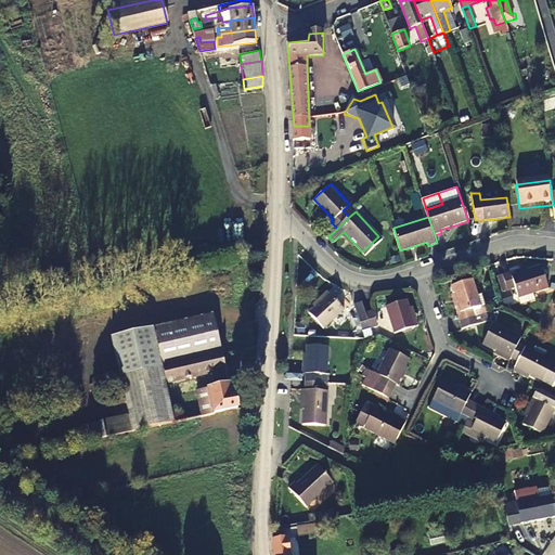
[(515,288),(520,306),(536,300),(533,294),(547,289),(541,267),(511,276),(510,273),(503,275),(507,291),(515,288)]
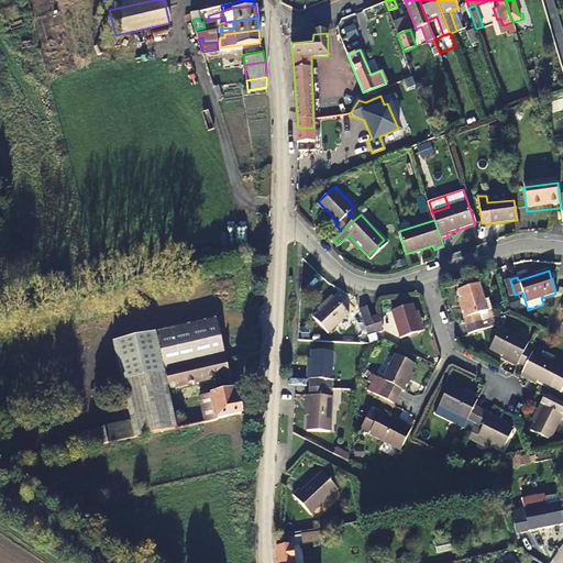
[(464,318),(466,327),(484,321),(482,312),(489,310),(481,283),(459,289),(466,317),(464,318)]
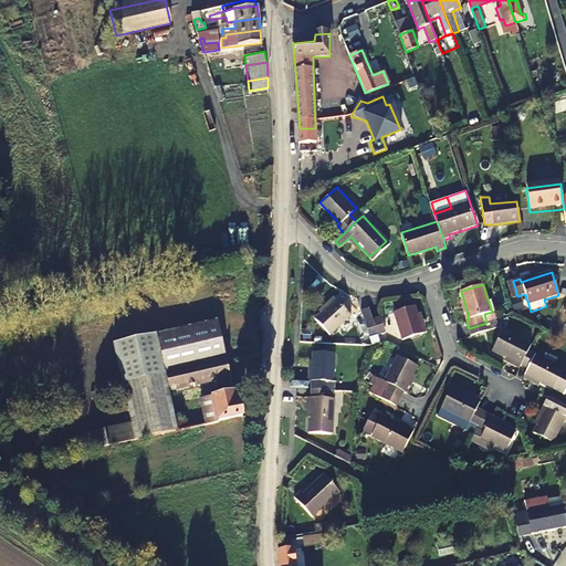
[(313,315),(328,331),(348,310),(334,295),(313,315)]
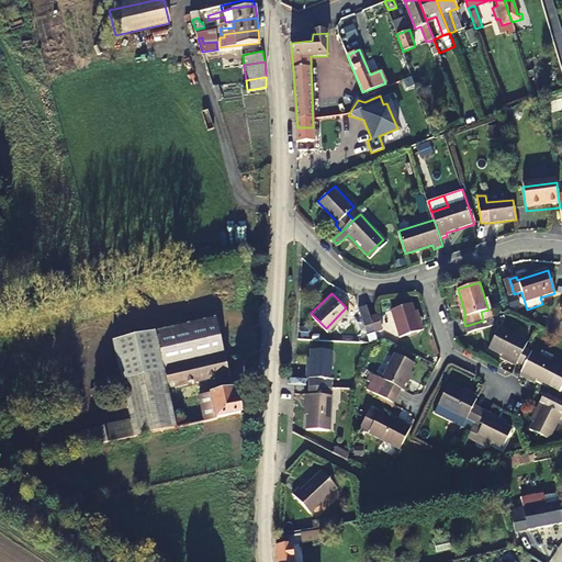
[(392,310),(401,337),(422,330),(413,303),(392,310)]
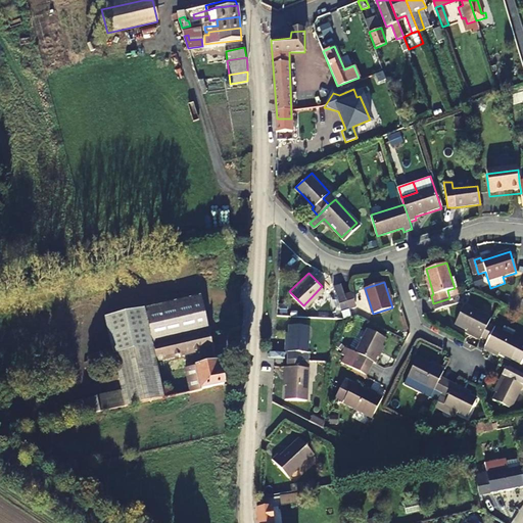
[(351,292),(345,294),(349,308),(357,306),(351,292)]
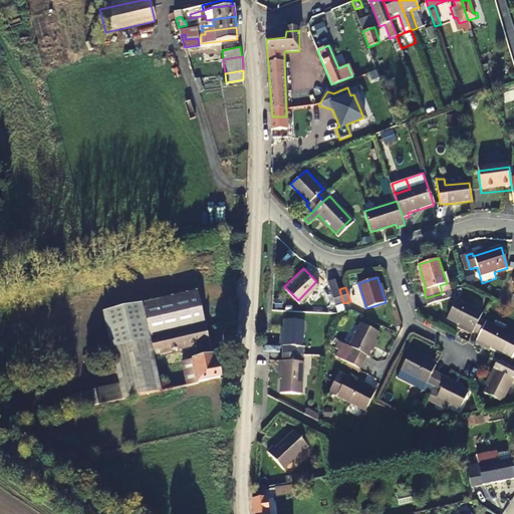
[(205,325),(196,289),(104,311),(111,347),(205,325)]
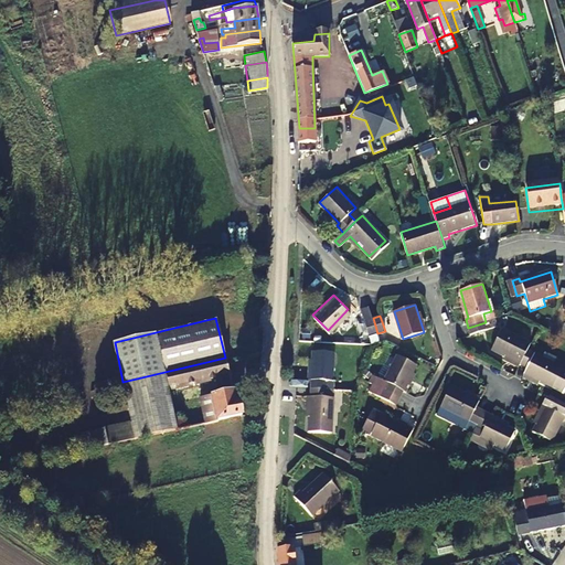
[(365,321),(370,336),(377,333),(373,318),(365,321)]
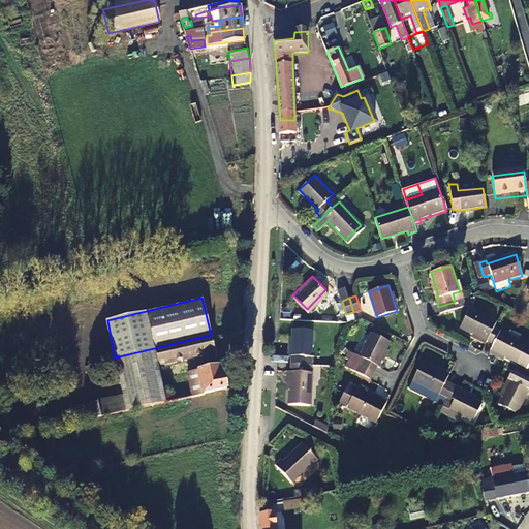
[(441,313),(457,309),(455,302),(438,307),(441,313)]
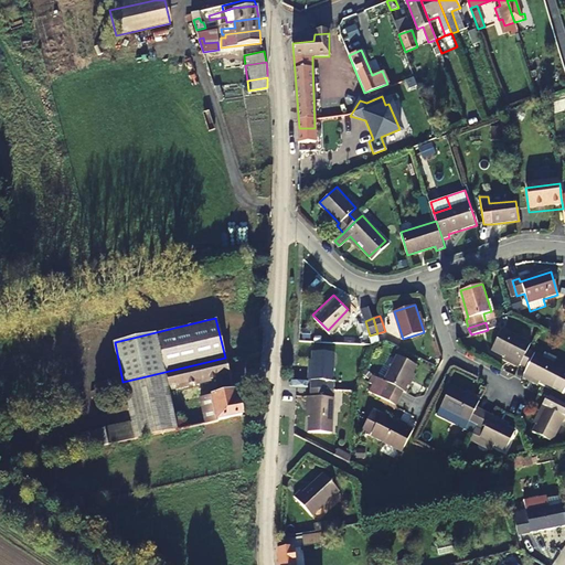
[(492,351),(521,365),(529,350),(532,343),(502,329),(492,351)]
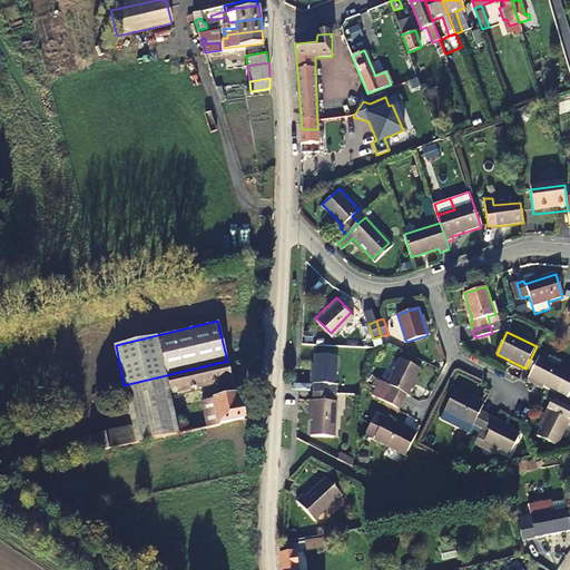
[(331,392),(332,384),(337,384),(340,350),(317,347),(314,392),(331,392)]
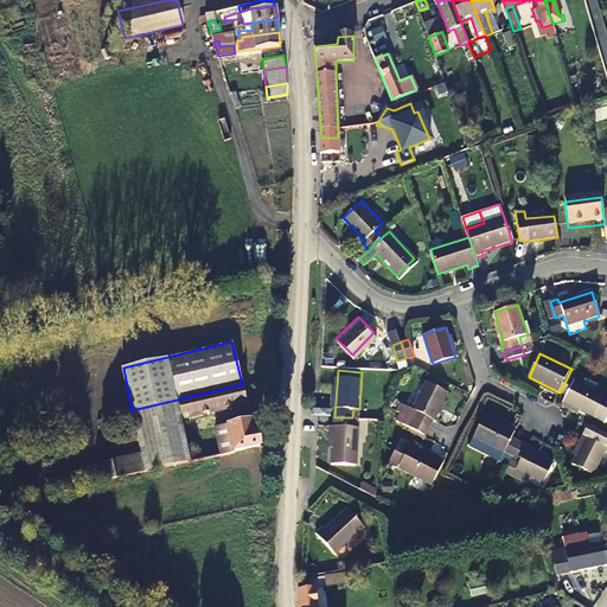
[(564,403),(595,417),(606,395),(606,394),(598,390),(599,385),(590,381),(587,382),(585,381),(583,383),(568,376),(560,393),(568,396),(564,403)]
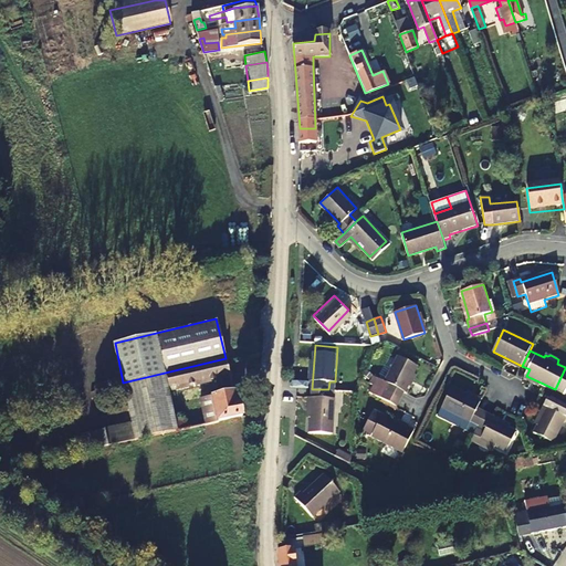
[(386,390),(401,399),(418,366),(399,355),(385,380),(389,384),(386,390)]
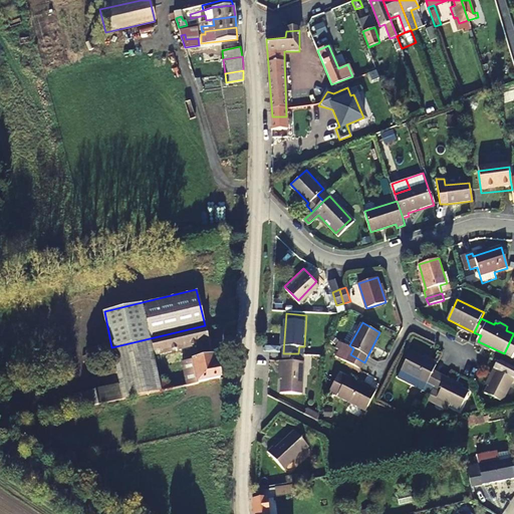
[(119,383),(94,390),(97,404),(161,390),(170,389),(169,380),(160,382),(154,353),(209,340),(205,325),(111,347),(119,383)]
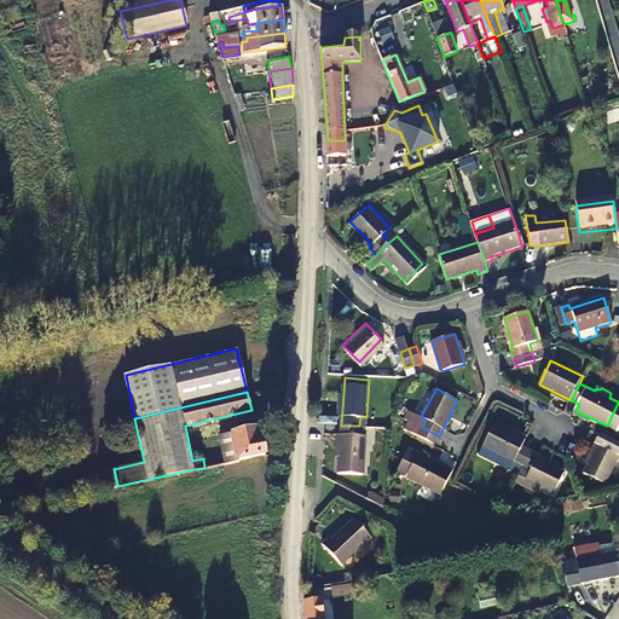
[(422,427),(409,421),(405,429),(435,444),(439,437),(422,427)]
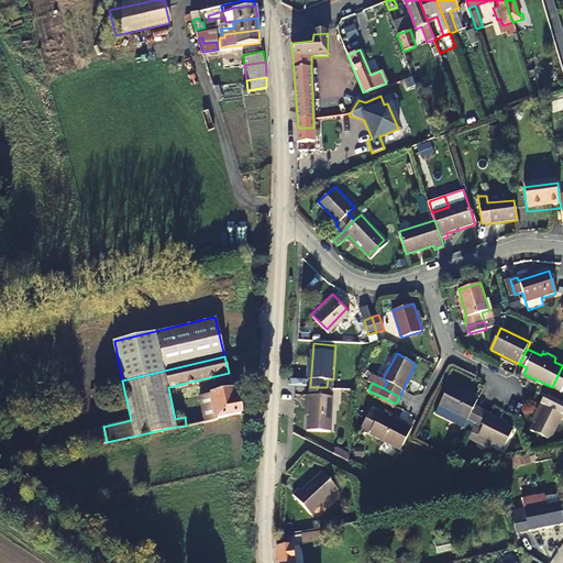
[(472,430),(483,409),(475,406),(478,399),(449,384),(434,412),(472,430)]
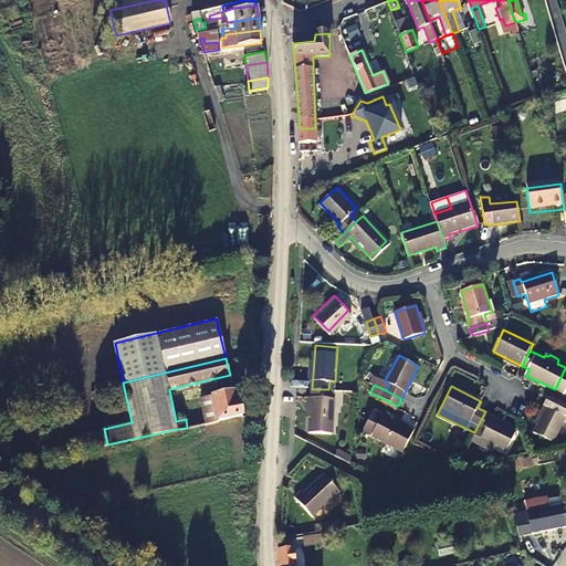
[(328,397),(328,389),(312,389),(308,432),(331,433),(334,398),(328,397)]
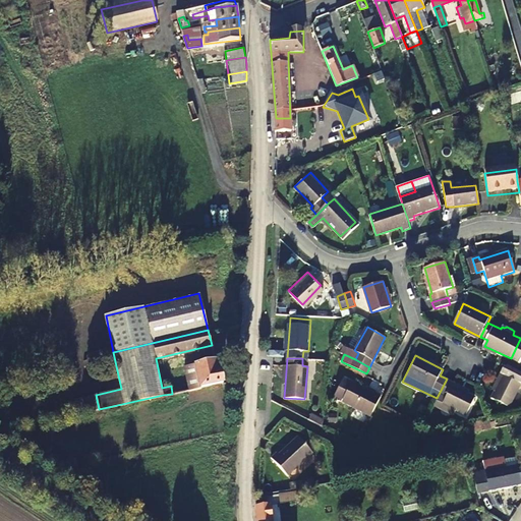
[(189,390),(223,383),(222,379),(224,378),(223,372),(221,372),(220,369),(218,369),(215,359),(185,366),(189,390)]
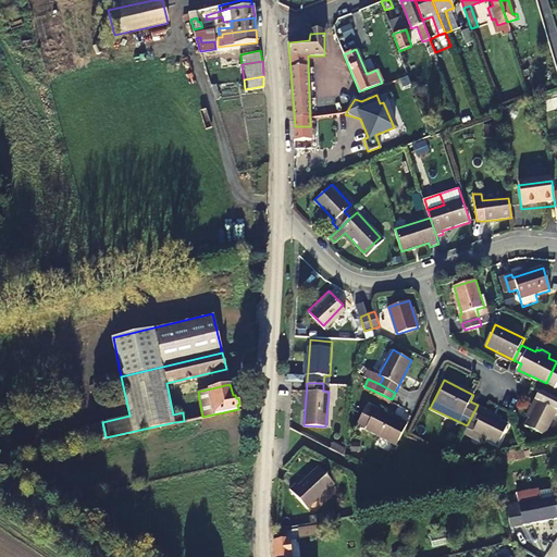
[(554,399),(539,392),(535,399),(539,400),(524,429),(546,440),(556,418),(556,398),(555,398),(554,399)]
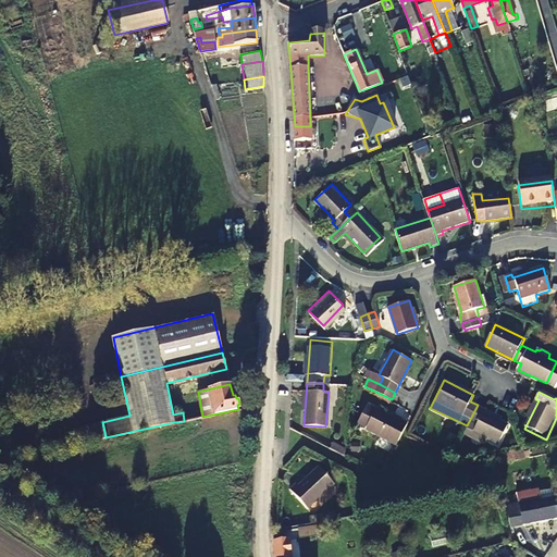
[(397,444),(408,423),(368,403),(357,424),(397,444)]
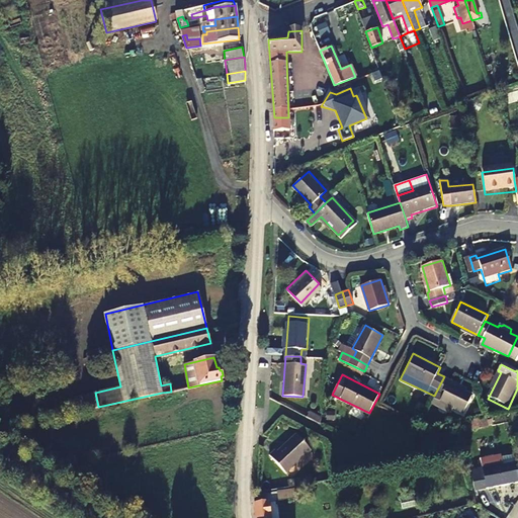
[(434,396),(433,399),(466,416),(477,397),(450,383),(451,380),(444,376),(434,396)]
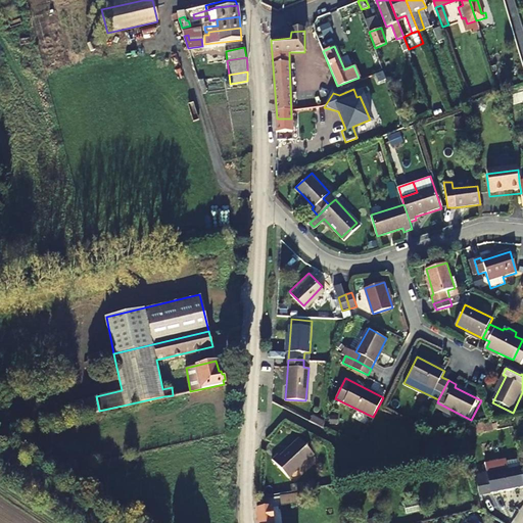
[(99,411),(96,396),(81,399),(84,415),(99,411)]
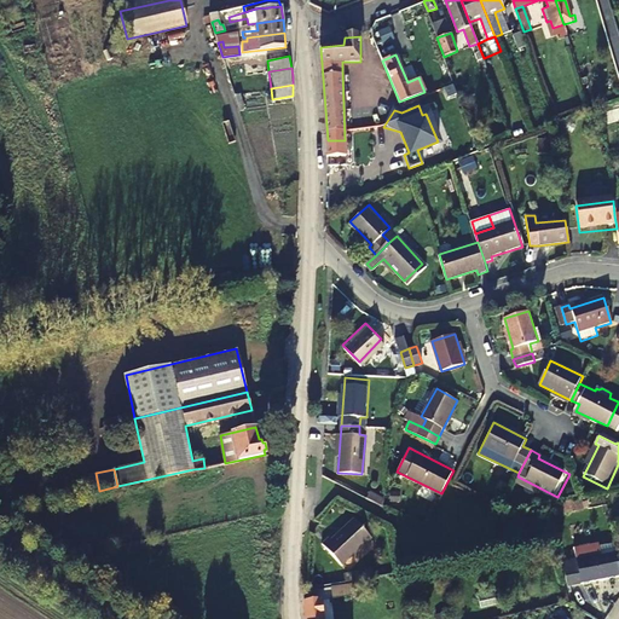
[(370,492),(366,498),(385,507),(385,501),(370,492)]
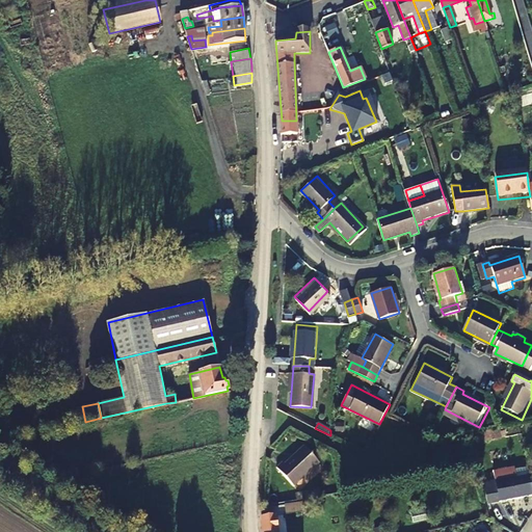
[(0,429),(0,440),(12,437),(0,429)]
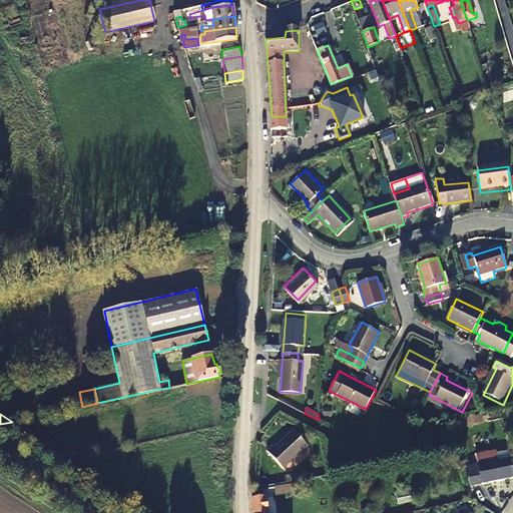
[(482,425),(482,416),(459,417),(459,426),(482,425)]
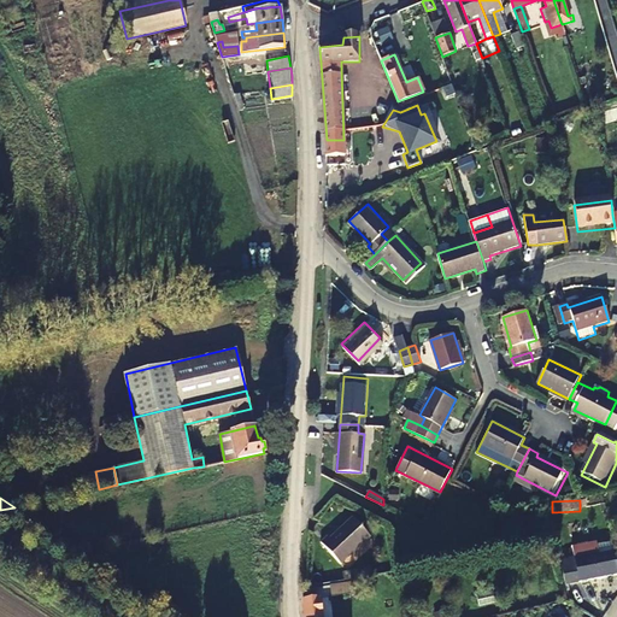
[(323,547),(344,566),(371,538),(352,521),(331,542),(329,540),(323,547)]
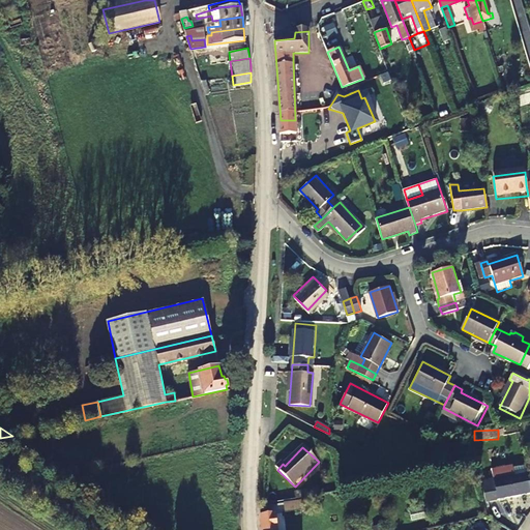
[(498,499),(529,493),(529,484),(526,466),(513,469),(512,465),(493,469),(498,499)]
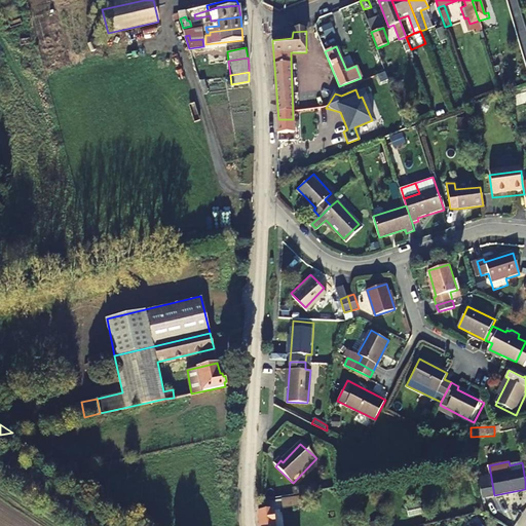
[(282,509),(297,508),(297,498),(280,499),(282,509)]
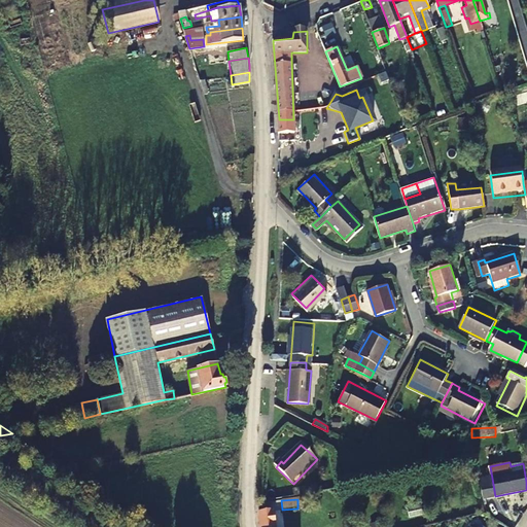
[(276,526),(275,511),(258,513),(260,526),(276,526)]
